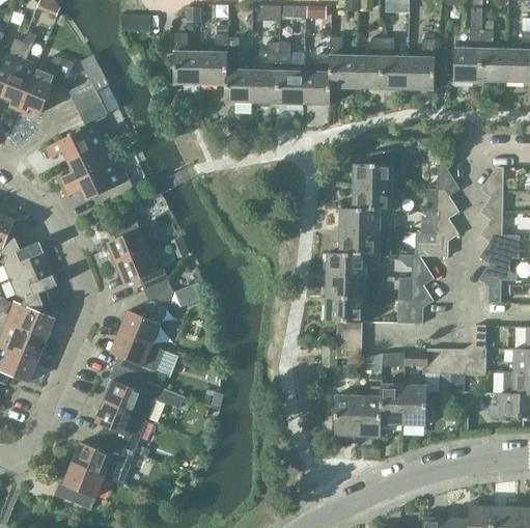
[(345,0),(345,9),(357,9),(357,0),(345,0)]
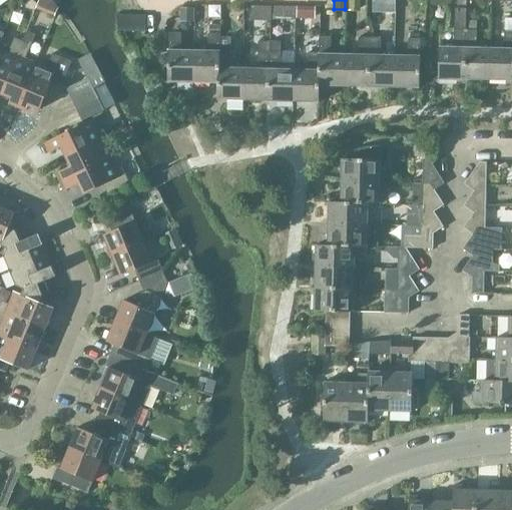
[(314,3),(297,3),(297,14),(314,14),(314,3)]
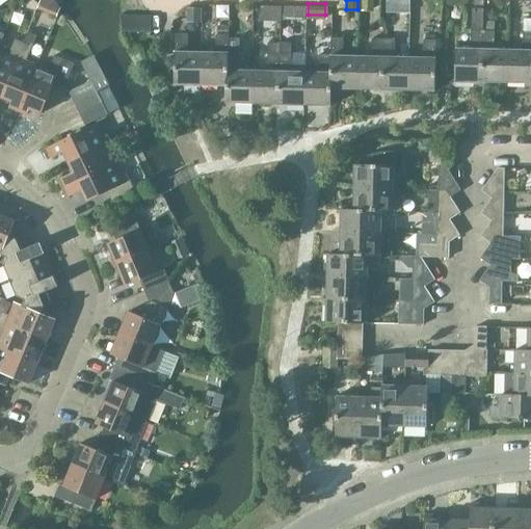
[(201,6),(185,6),(185,18),(201,18),(201,6)]
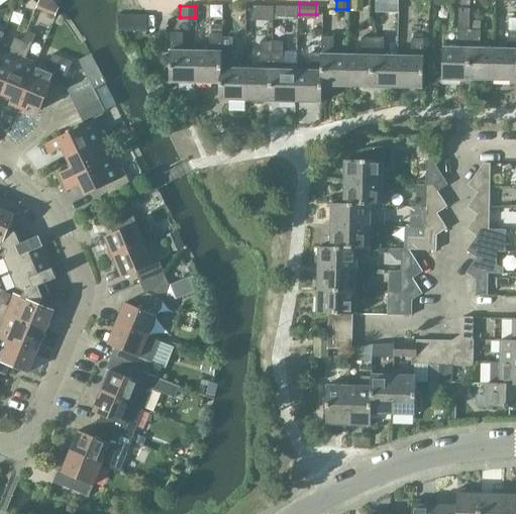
[(442,78),(469,79),(471,19),(469,19),(469,7),(458,7),(457,7),(456,46),(443,45),(442,78)]
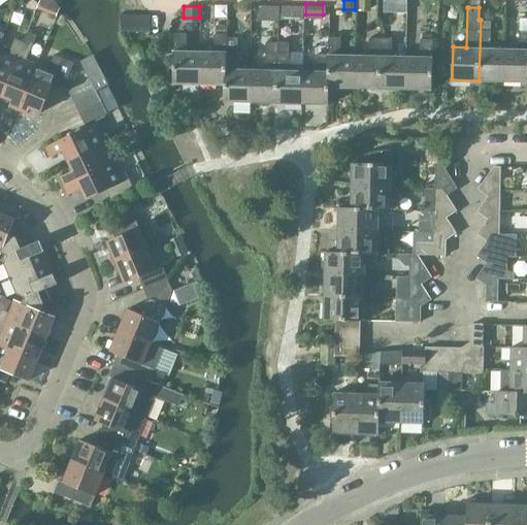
[(526,17),(520,17),(519,48),(505,48),(504,80),(526,80),(526,17)]
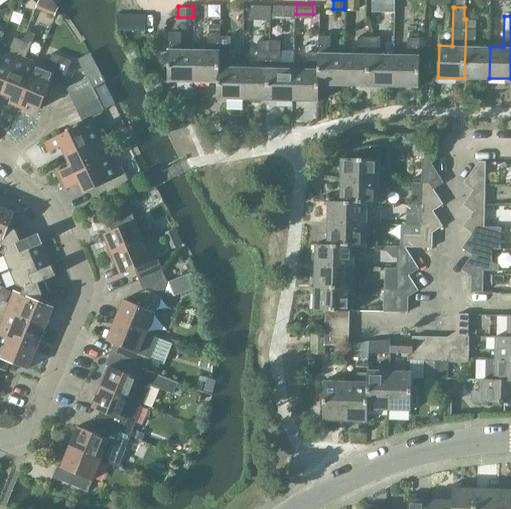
[(466,19),(464,78),(489,78),(490,47),(475,46),(476,19),(466,19)]
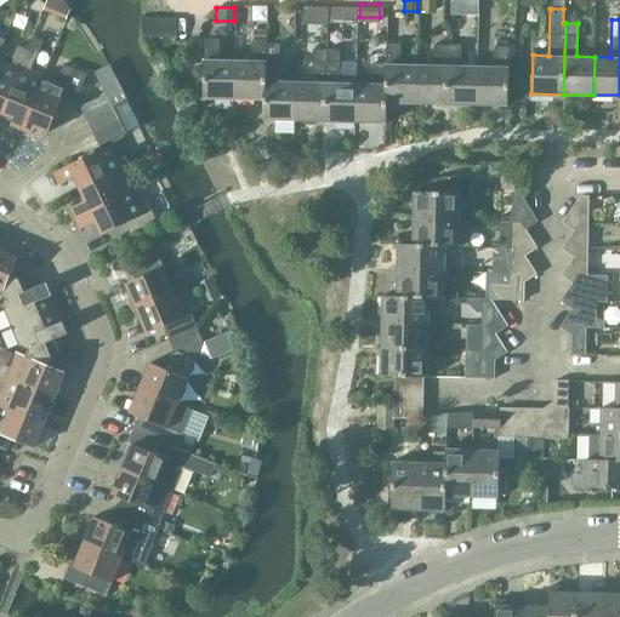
[(266,28),(252,28),(252,39),(266,39),(266,28)]
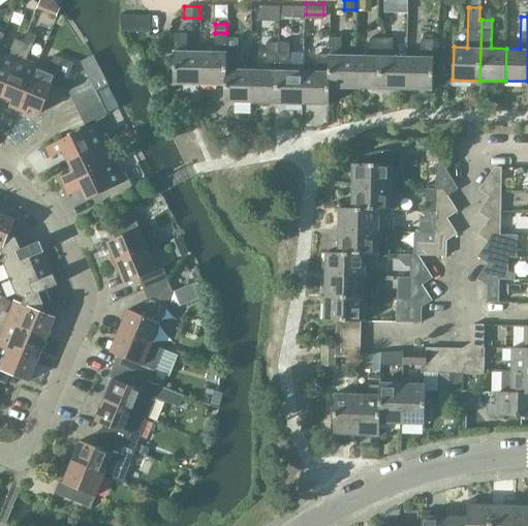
[(8,105),(18,110),(36,65),(24,60),(35,33),(27,30),(23,40),(0,95),(10,99),(8,105)]
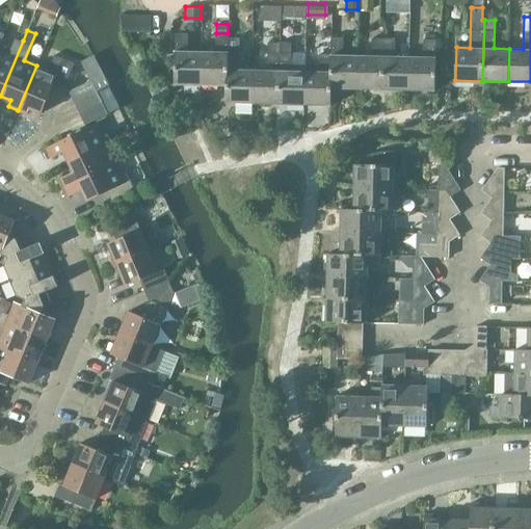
[(175,83),(201,84),(202,50),(187,50),(188,32),(176,32),(175,83)]
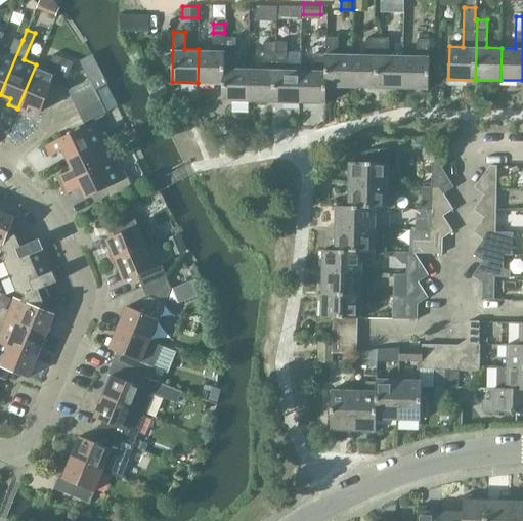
[(212,49),(199,49),(198,83),(223,84),(224,36),(224,33),(213,33),(212,49)]
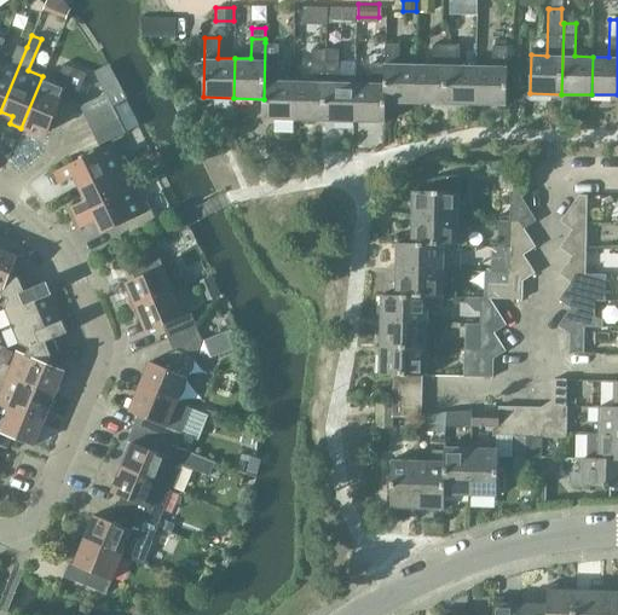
[(415,103),(416,63),(399,63),(399,41),(386,41),(386,62),(385,103),(386,103),(415,103)]
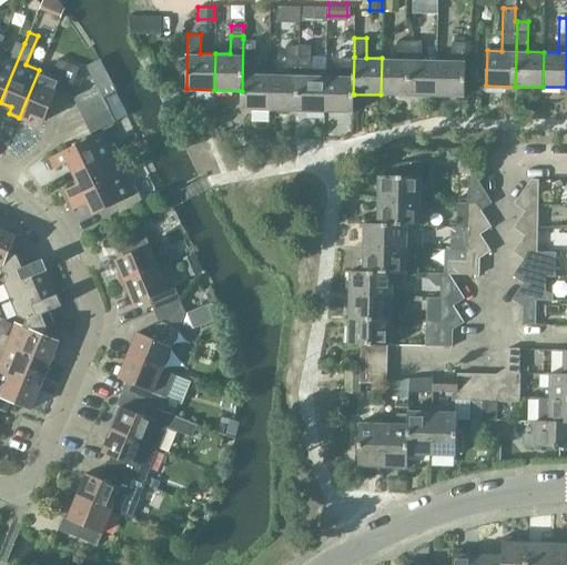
[(0,102),(24,43),(14,39),(7,57),(0,53),(0,102)]
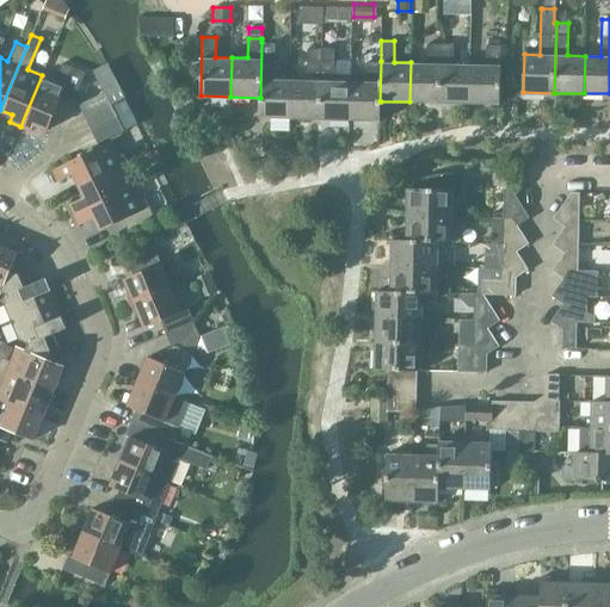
[(273,80),(275,42),(262,42),(260,98),(259,118),(290,118),(291,80),(273,80)]
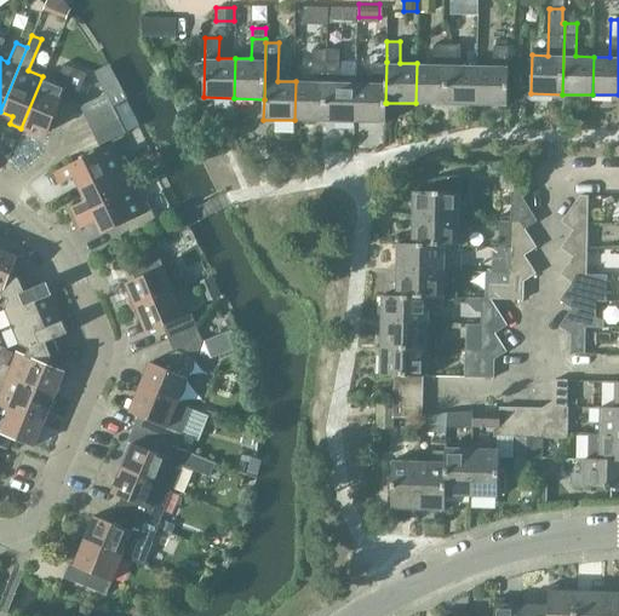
[(433,63),(417,63),(416,103),(446,104),(447,42),(434,42),(433,63)]
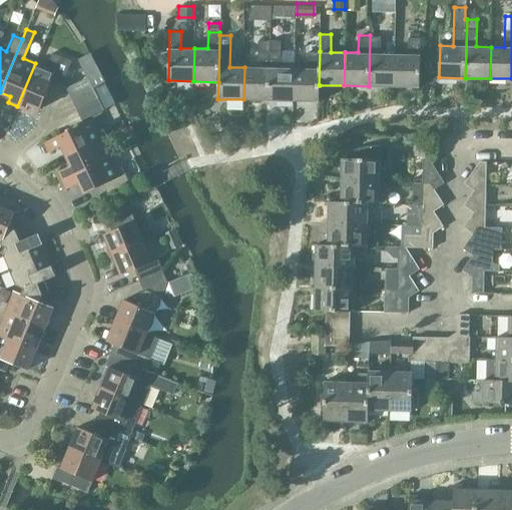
[(369,86),(394,86),(395,54),(380,53),(381,36),(370,35),(369,86)]
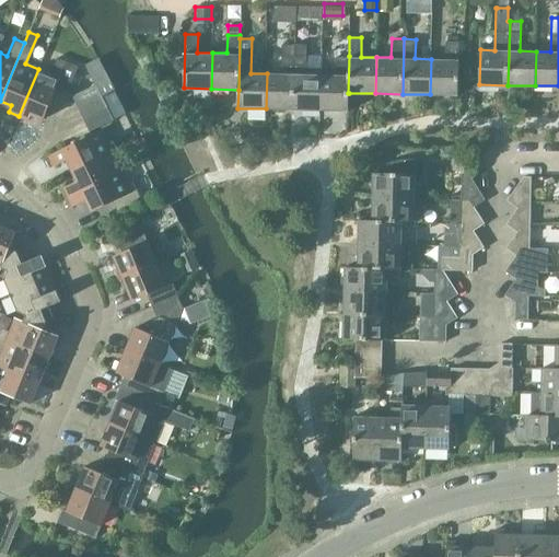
[(445,59),(431,59),(430,94),(458,95),(458,59),(458,41),(445,41),(445,59)]
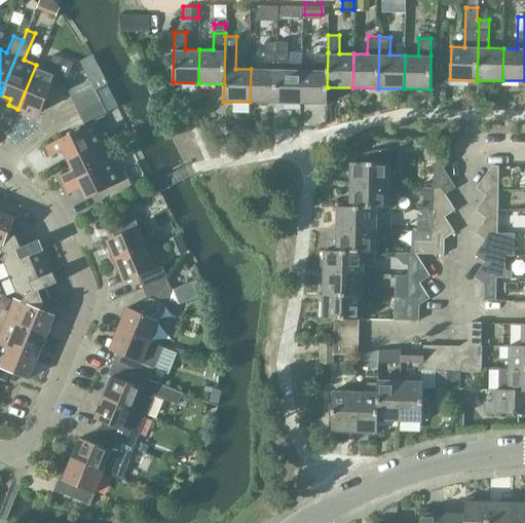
[(288,60),(288,51),(286,51),(287,41),(276,41),(276,51),(275,103),(301,104),(301,70),(302,61),(288,60)]
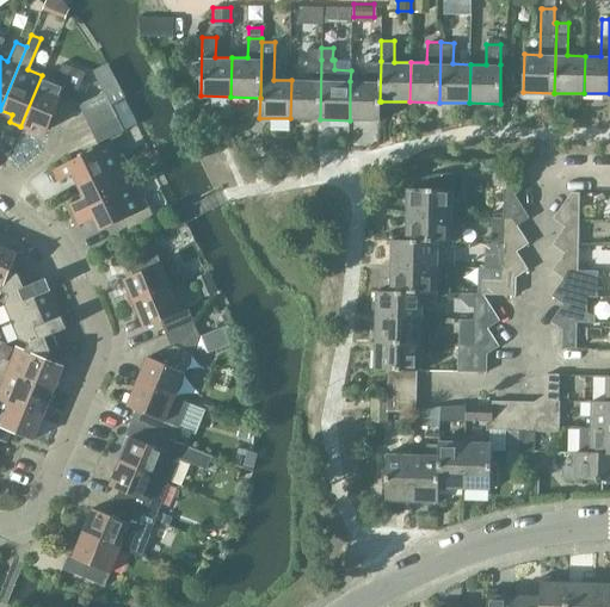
[(291,80),(290,118),(320,119),(321,60),(308,60),(307,81),(291,80)]
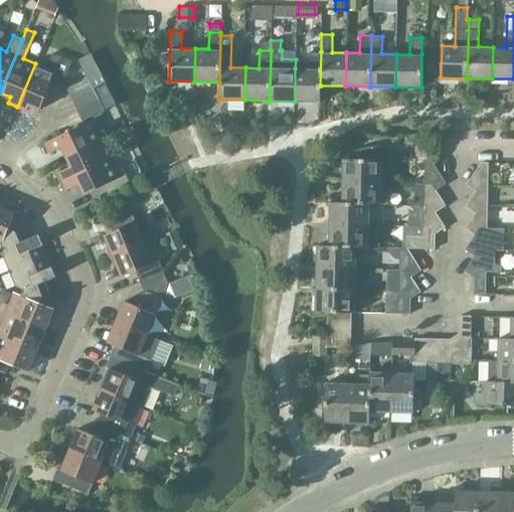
[(310,50),(309,69),(295,68),(295,102),(321,102),(321,86),(320,86),(321,51),(310,50)]
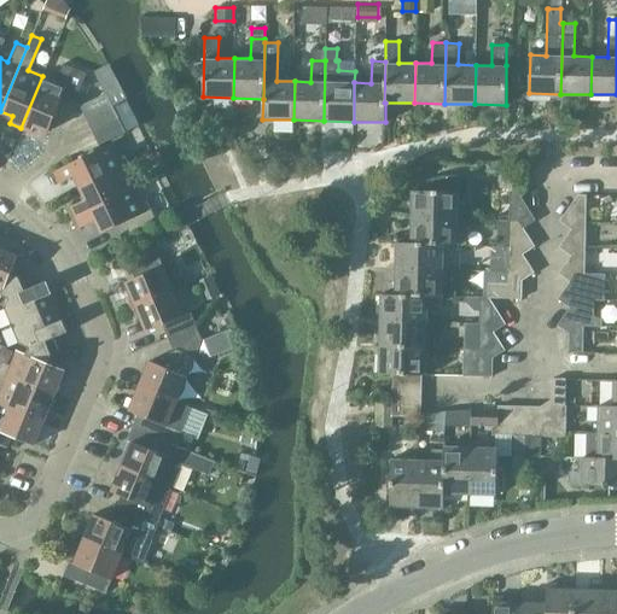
[(42,76),(21,128),(30,132),(33,124),(46,130),(62,94),(75,99),(86,72),(62,62),(54,81),(42,76)]
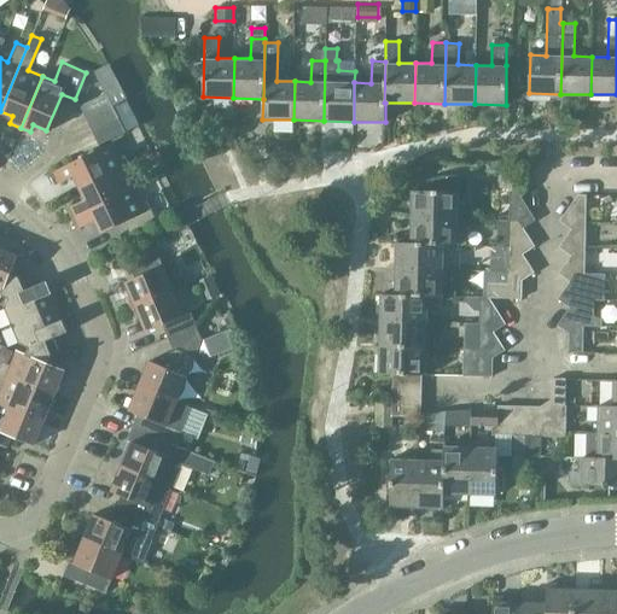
[(117,85),(104,92),(111,105),(124,99),(117,85)]
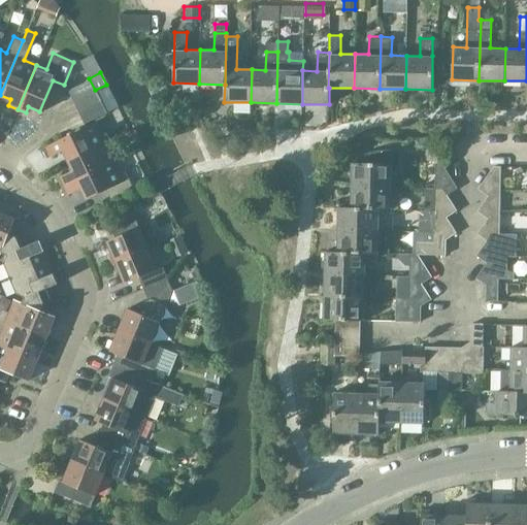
[(95,90),(89,78),(67,89),(84,122),(105,111),(95,90)]
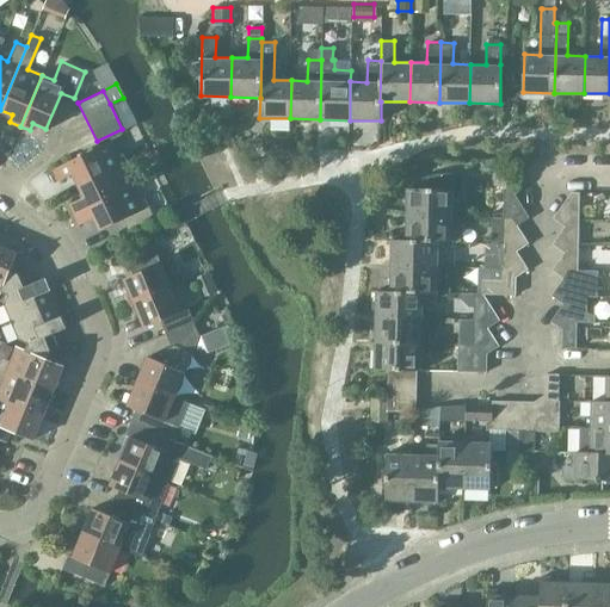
[(72,172),(78,184),(127,161),(123,153),(116,156),(109,141),(48,169),(54,180),(72,172)]
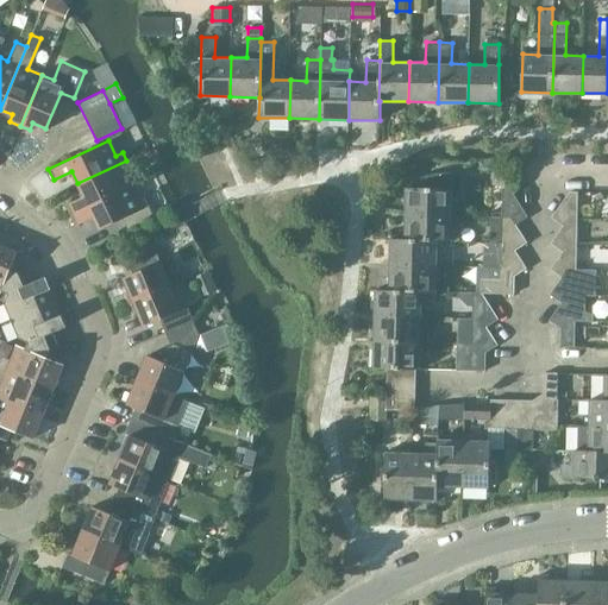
[(66,203),(70,214),(130,186),(124,172),(130,169),(126,161),(77,183),(83,195),(66,203)]
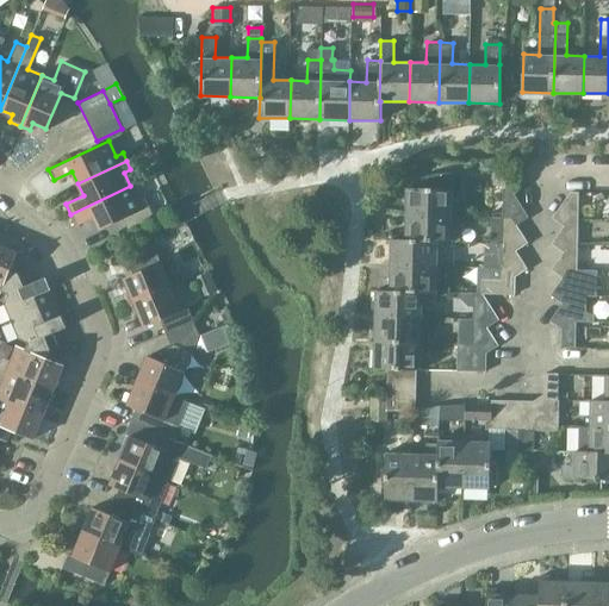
[(424,187),(404,186),(404,213),(452,214),(452,195),(454,195),(461,188),(461,174),(441,172),(420,176),(424,187)]
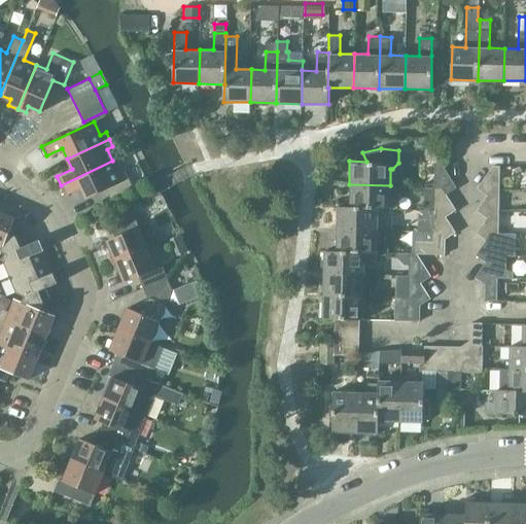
[(117,171),(112,161),(61,185),(65,194),(79,186),(84,197),(105,187),(110,199),(133,188),(124,168),(117,171)]
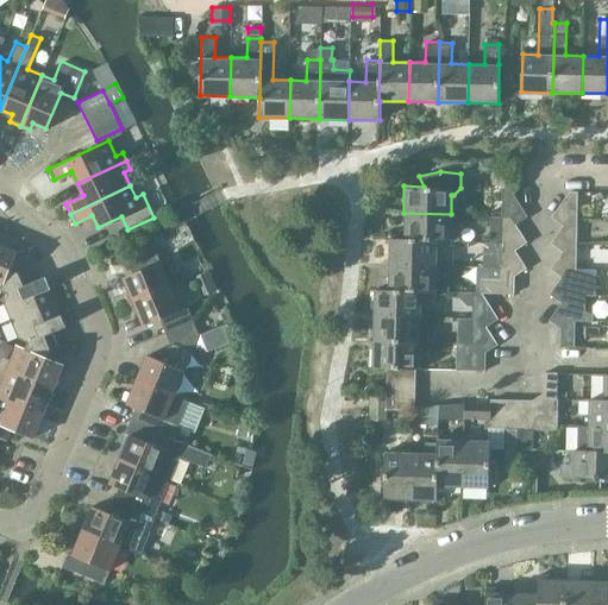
[(501,214),(509,215),(514,222),(527,215),(509,187),(501,187),(501,214)]
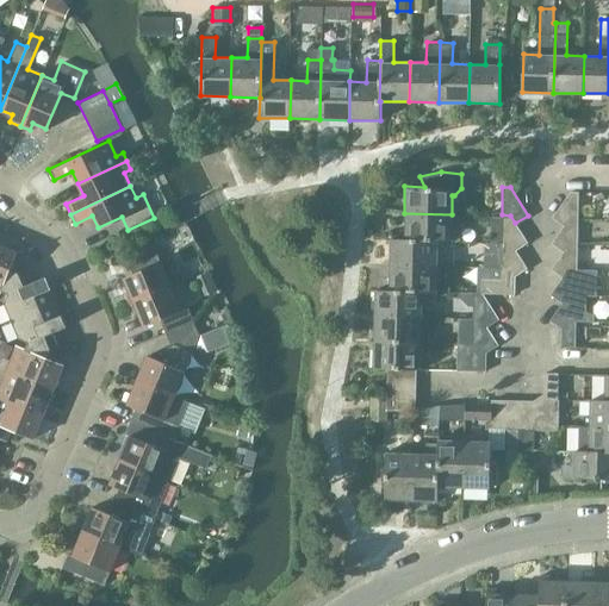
[(569,218),(578,218),(578,191),(570,191),(553,217),(564,224),(569,218)]
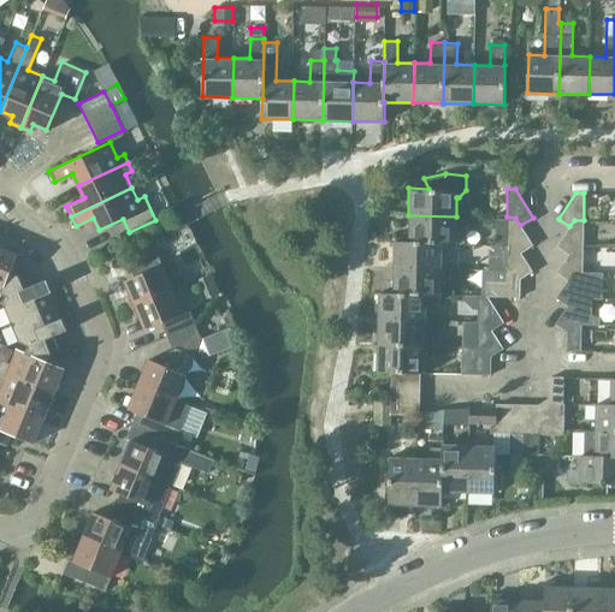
[(395,241),(395,242),(457,243),(457,242),(463,242),(465,231),(457,231),(457,218),(409,217),(408,242),(395,241)]
